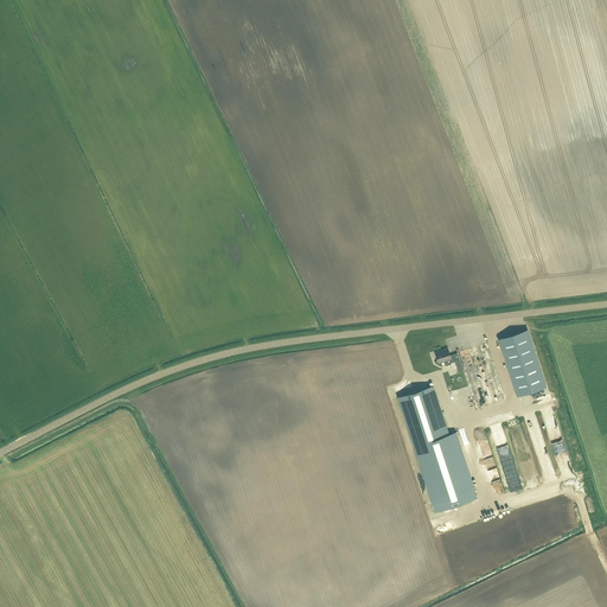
[(517,395),(545,385),(526,330),(499,339),(517,395)]
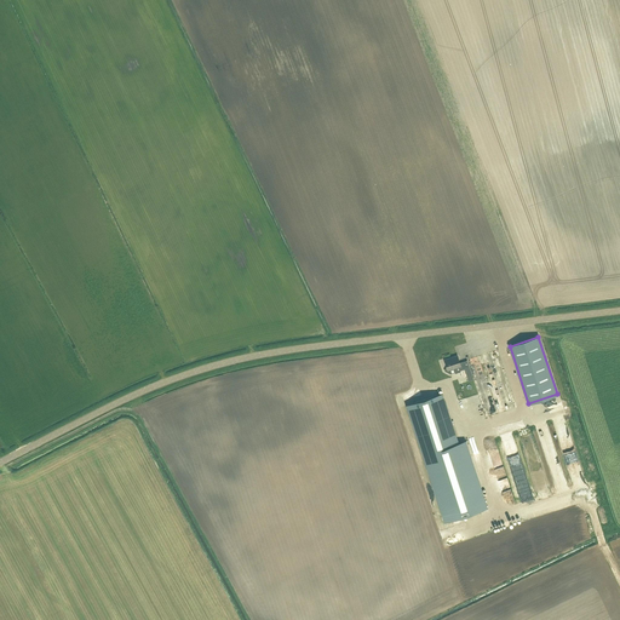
[(452,357),(453,359),(449,359),(448,359),(446,360),(445,361),(447,367),(445,371),(451,373),(454,372),(455,373),(460,372),(460,371),(465,369),(469,380),(472,379),(468,366),(480,361),(478,356),(466,360),(460,362),(458,355),(452,357)]
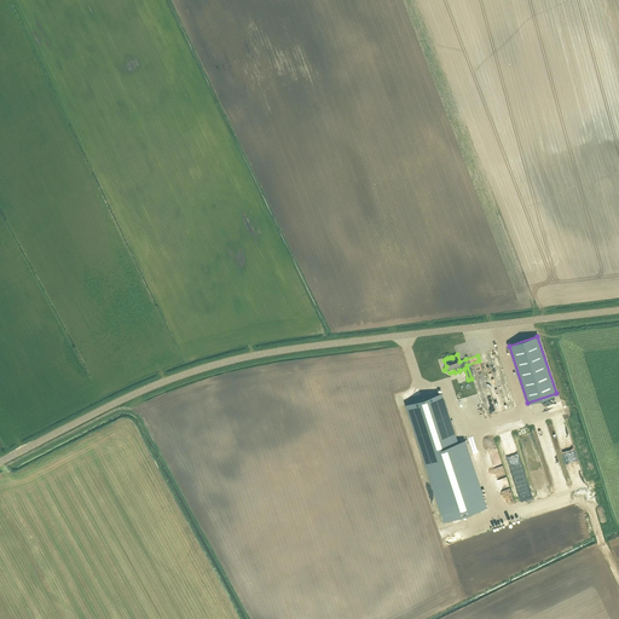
[(445,520),(485,507),(463,440),(458,443),(441,393),(406,404),(445,520)]
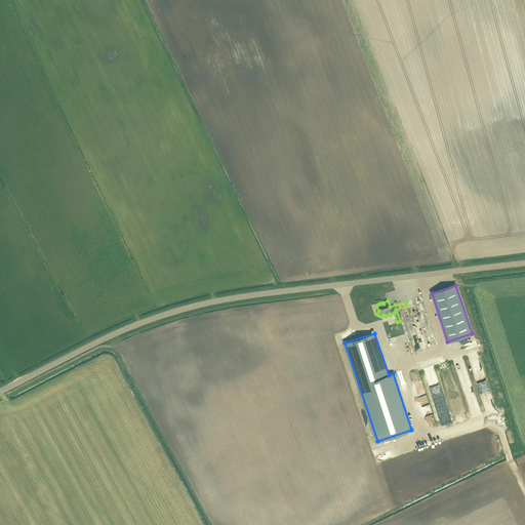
[(445,352),(460,348),(458,340),(443,345),(445,352)]
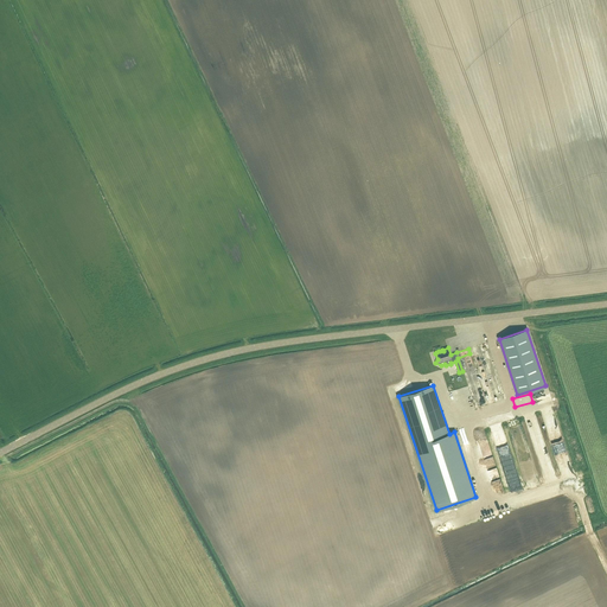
[(543,398),(521,407),(523,414),(545,406),(543,398)]
